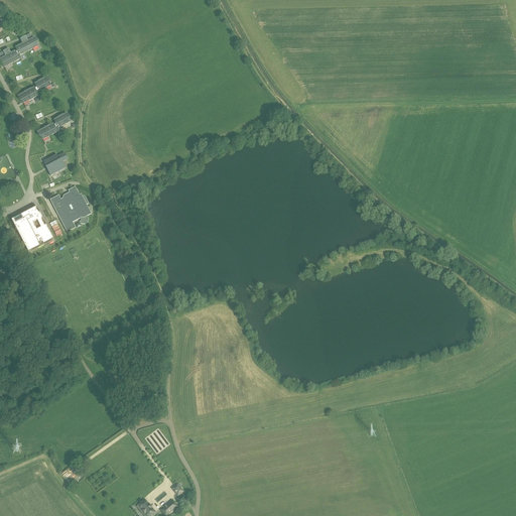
[(19,45),(16,47),(17,50),(11,53),(8,48),(3,51),(3,52),(0,53),(0,57),(1,59),(0,58),(0,61),(2,65),(3,65),(4,68),(21,58),(19,55),(37,46),(36,43),(37,42),(34,37),(33,38),(30,34),(26,37),(25,36),(20,39),(22,43),(19,45)]
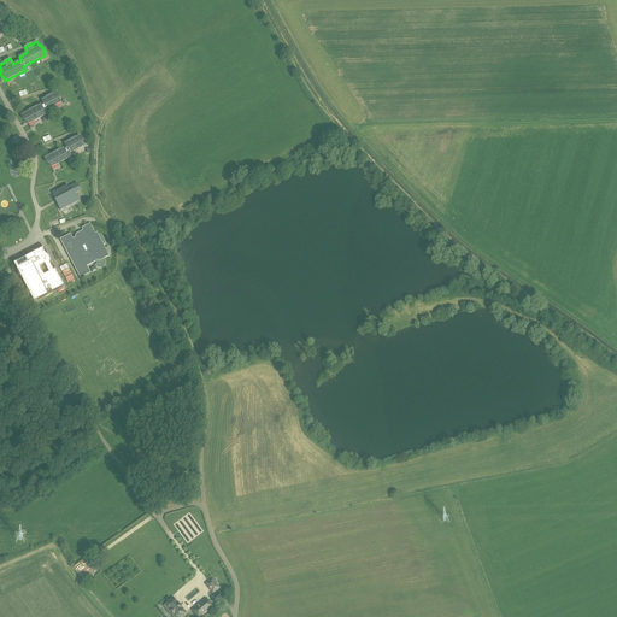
[(40,105),(36,107),(33,101),(27,105),(27,106),(21,109),(24,113),(22,115),(24,121),(27,119),(28,123),(47,113),(46,110),(60,103),(58,99),(59,98),(59,97),(63,94),(60,90),(58,92),(56,87),(50,89),(50,88),(42,92),(46,98),(42,100),(43,104),(40,105)]
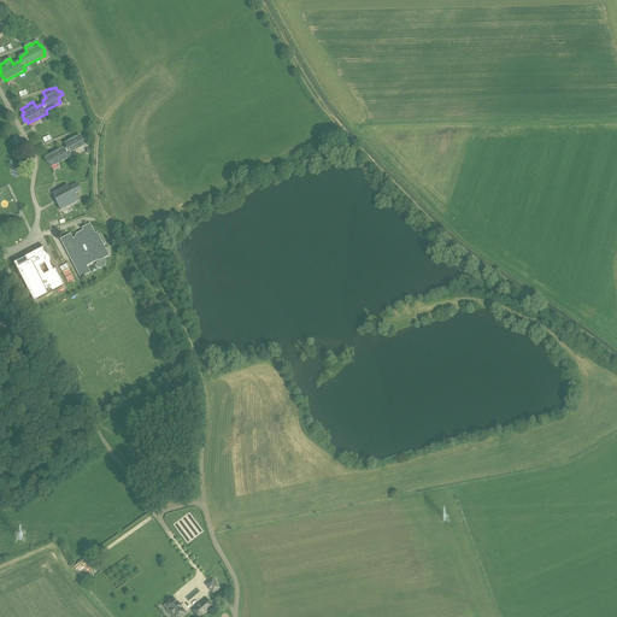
[(81,142),(82,141),(82,140),(86,137),(83,134),(82,135),(78,129),(72,133),(72,131),(66,135),(69,141),(65,144),(66,147),(59,151),(56,145),(50,148),(50,150),(43,153),(47,158),(45,158),(48,164),(50,163),(51,168),(71,157),(69,153),(83,146),(81,142)]
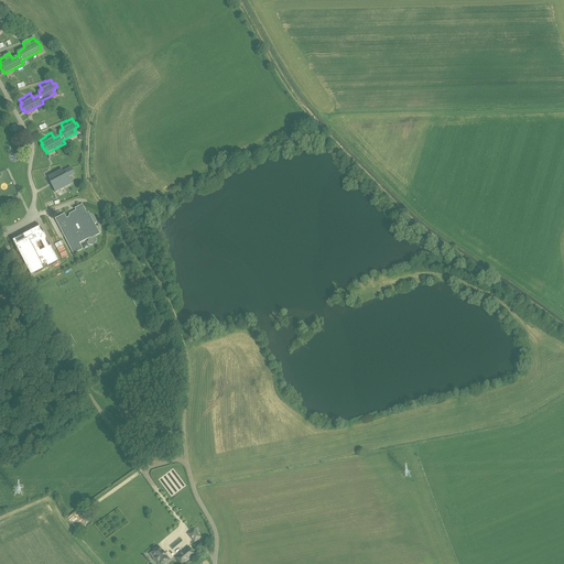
[(52,185),(55,193),(72,184),(68,177),(74,174),(71,167),(63,172),(62,170),(47,177),(52,185)]
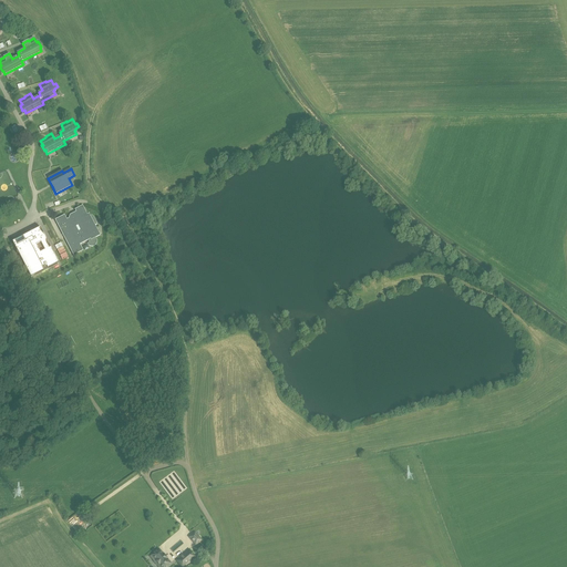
[(64,215),(55,219),(72,251),(73,255),(83,250),(80,244),(88,240),(90,243),(88,244),(89,245),(89,246),(90,246),(91,246),(92,246),(93,246),(94,246),(95,245),(96,245),(96,244),(96,243),(96,241),(96,240),(96,239),(95,237),(100,235),(96,227),(95,225),(96,224),(96,223),(96,222),(95,220),(95,219),(94,218),(94,217),(93,217),(92,216),(92,215),(90,216),(89,213),(88,214),(82,205),(74,209),(76,213),(74,214),(74,213),(70,215),(69,218),(66,219),(64,215)]
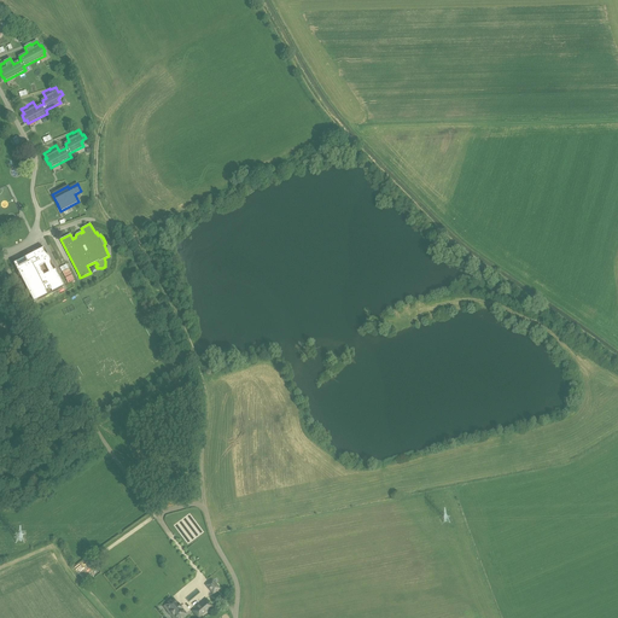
[(64,286),(44,248),(13,263),(34,302),(64,286)]
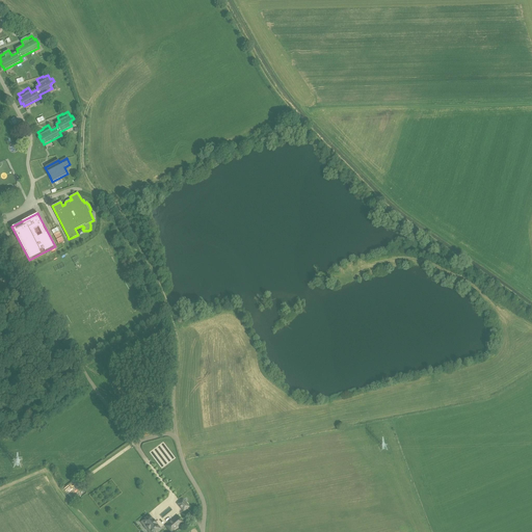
[(184,512),(187,509),(189,507),(183,500),(180,502),(178,505),(184,512)]
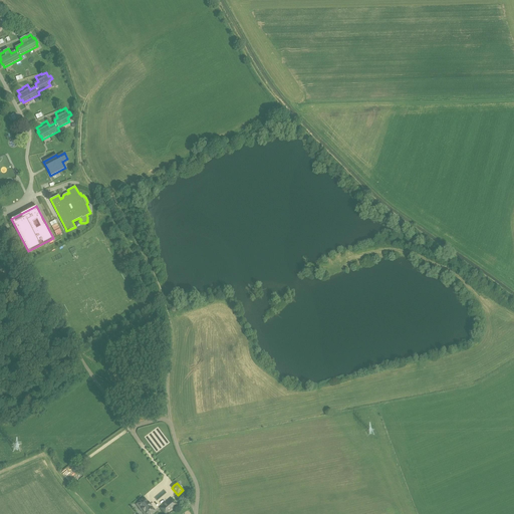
[(144,498),(138,503),(142,507),(140,509),(143,513),(144,513),(150,513),(155,511),(151,506),(148,502),(148,503),(144,498)]
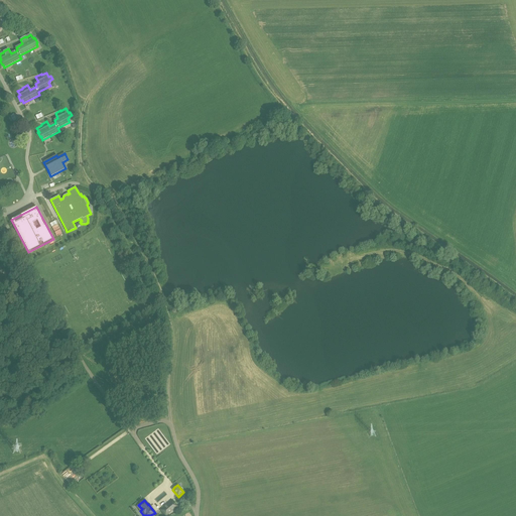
[(172,501),(161,510),(165,515),(177,507),(172,501)]
